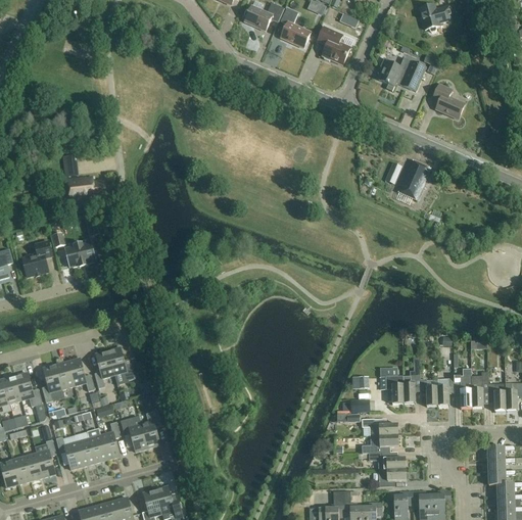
[(322,12),(325,4),(316,0),(310,0),(307,6),(322,12)]
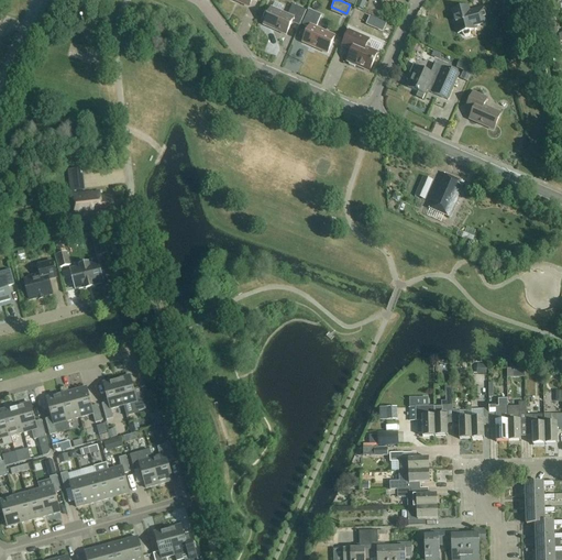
[(298,23),(305,8),(291,2),(287,12),(270,6),(267,10),(266,9),(264,10),(262,14),(263,17),(264,18),(262,22),(285,32),(290,20),(298,23)]
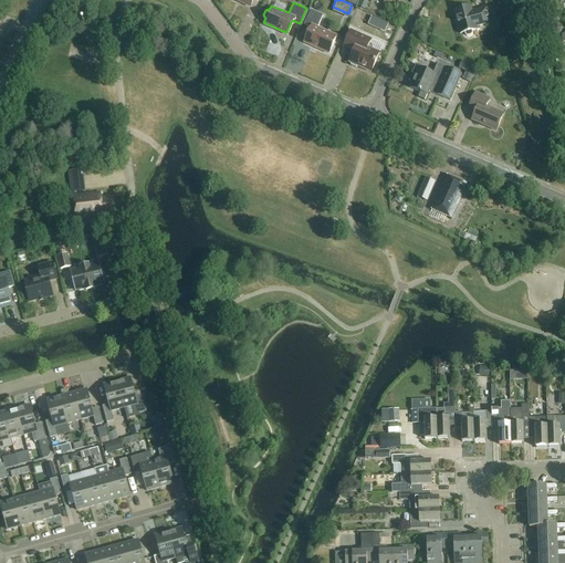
[(469,3),(452,8),(459,31),(463,30),(464,33),(467,34),(470,33),(471,31),(471,28),(475,27),(474,24),(490,20),(485,4),(474,8),(475,9),(471,10),(469,3)]
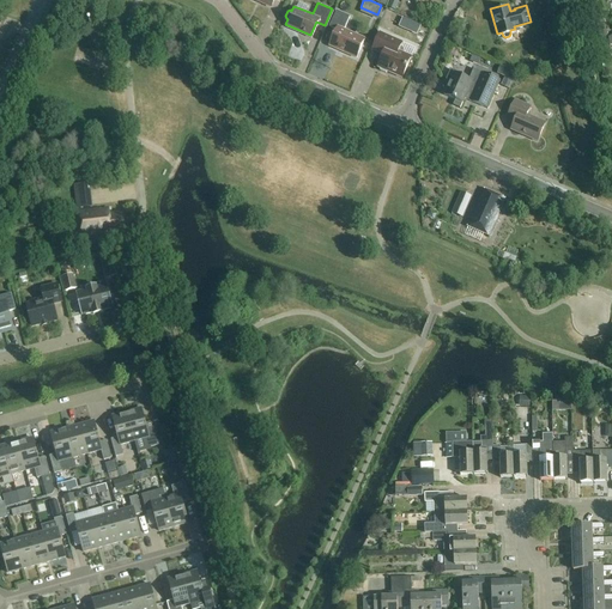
[(356,55),(356,54),(363,36),(343,28),(349,14),(335,8),(328,24),(335,28),(328,43),(356,55)]
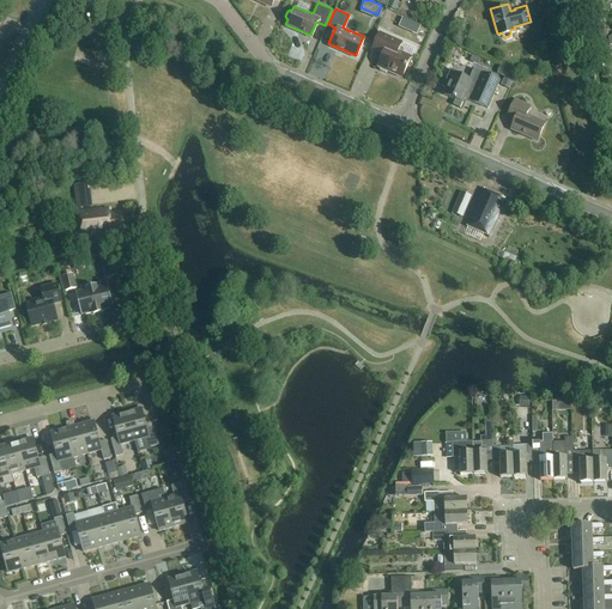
[(416,32),(419,23),(401,16),(398,24),(416,32)]
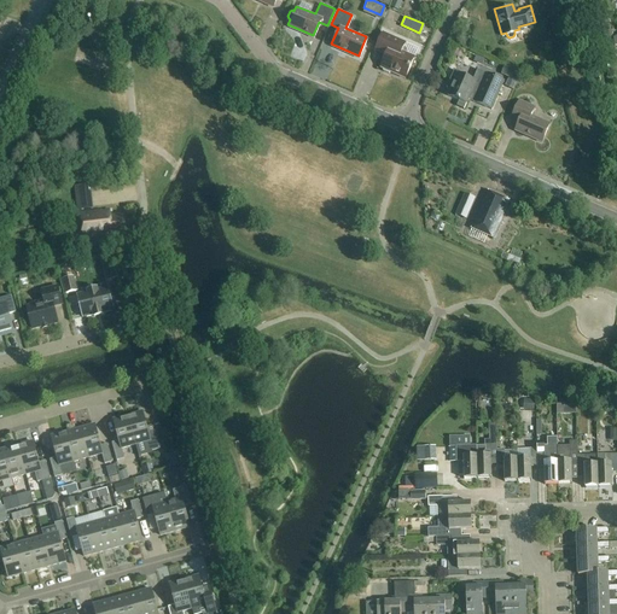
[(604,36),(611,35),(609,23),(601,24),(604,36)]
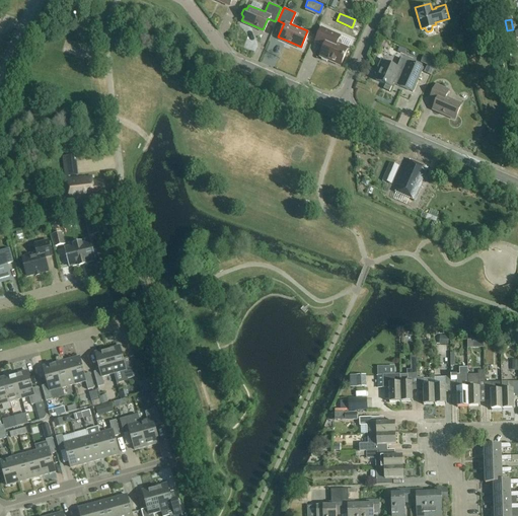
[(340,33),(320,25),(314,41),(323,45),(318,55),(320,56),(320,57),(325,60),(326,58),(339,64),(347,46),(340,43),(340,41),(339,39),(338,39),(340,33)]
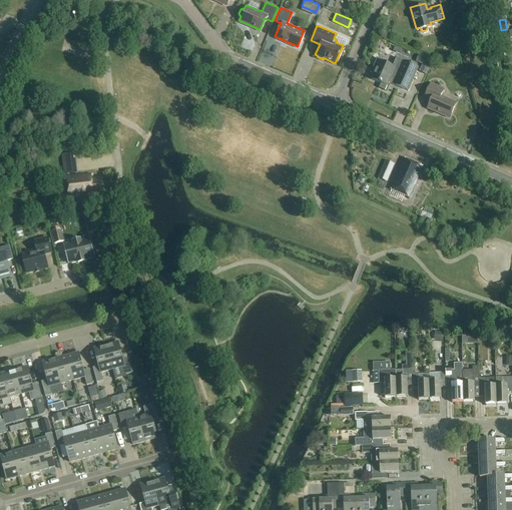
[(418,52),(415,59),(421,62),(419,66),(426,69),(431,58),(418,52)]
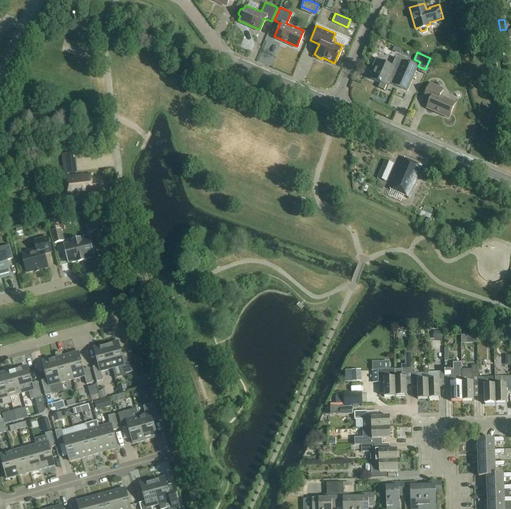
[(383,88),(387,80),(406,89),(416,65),(394,55),(390,64),(381,60),(381,58),(375,56),(369,70),(370,74),(369,77),(379,81),(378,83),(379,85),(383,87),(382,88),(383,88)]
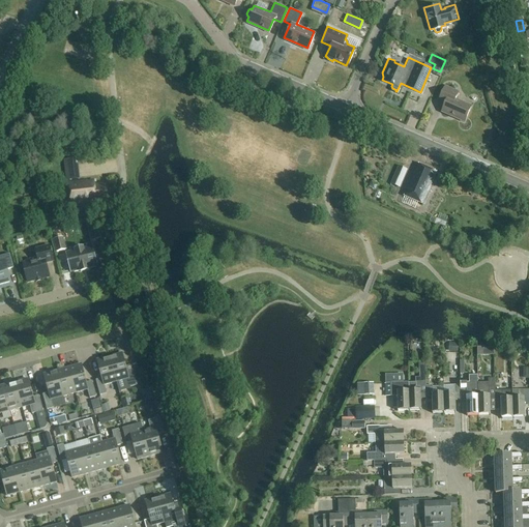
[(464,120),(470,105),(454,97),(458,90),(444,84),(438,97),(445,100),(441,110),(448,113),(449,112),(453,114),(452,115),(464,120)]
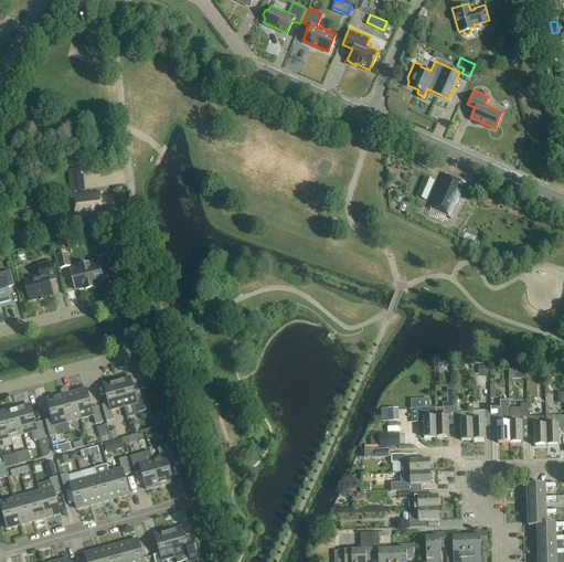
[(82,172),(67,175),(68,191),(84,189),(82,172)]
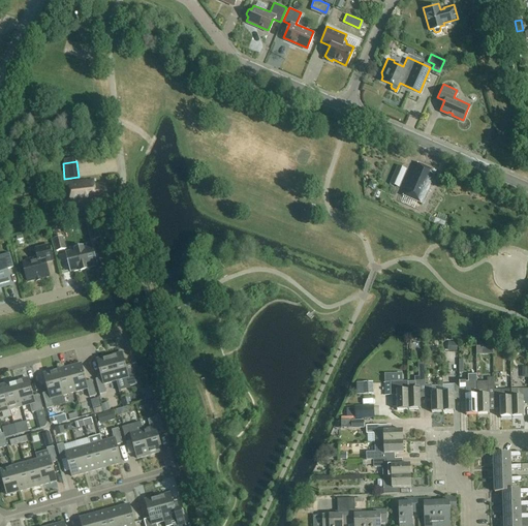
[(390,179),(399,183),(406,164),(397,161),(390,179)]
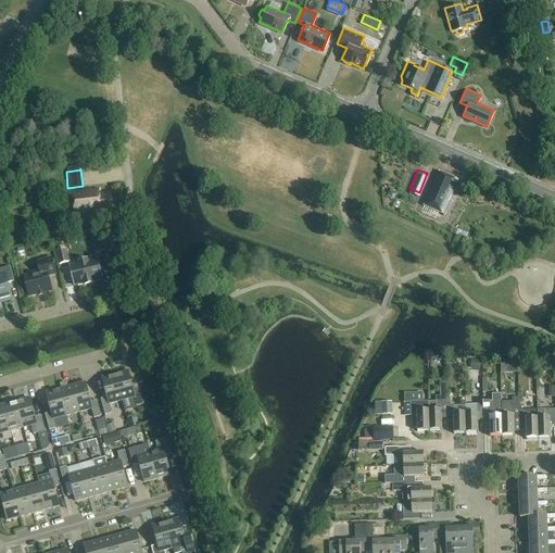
[(456,178),(436,170),(421,202),(443,213),(453,191),(451,191),(456,178)]
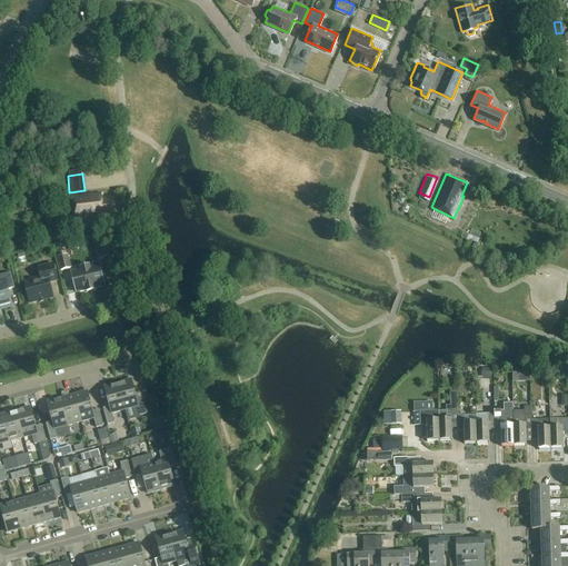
[(105,212),(113,211),(111,195),(100,196),(100,191),(72,195),(76,218),(105,215),(105,212)]
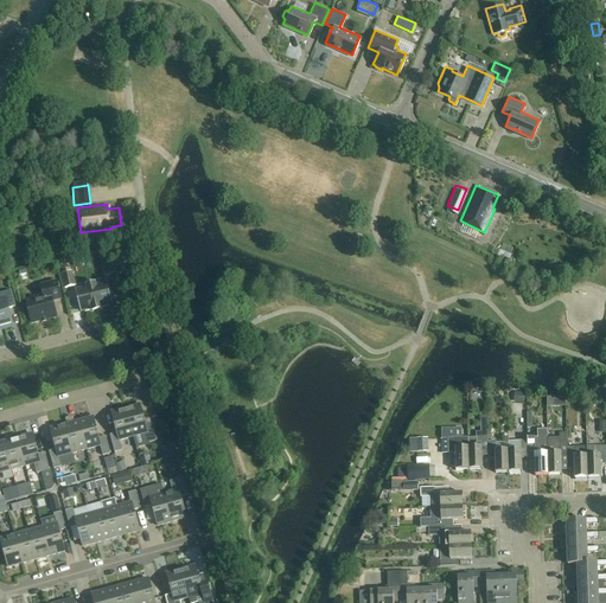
[(64,286),(74,283),(70,269),(61,271),(64,286)]
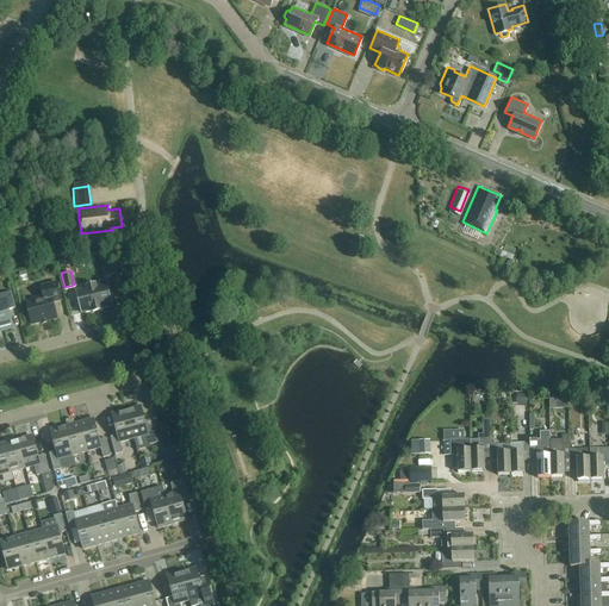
[(56,280),(41,285),(43,297),(25,301),(30,322),(55,316),(51,299),(61,297),(56,280)]
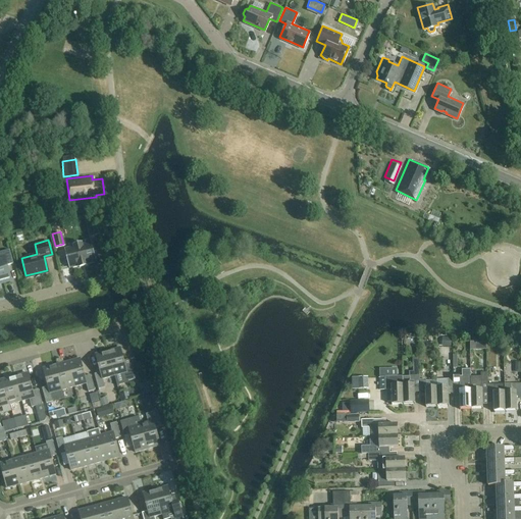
[(94,259),(90,241),(81,243),(81,242),(72,243),(73,245),(64,247),(69,266),(77,263),(79,265),(86,263),(86,262),(94,259)]
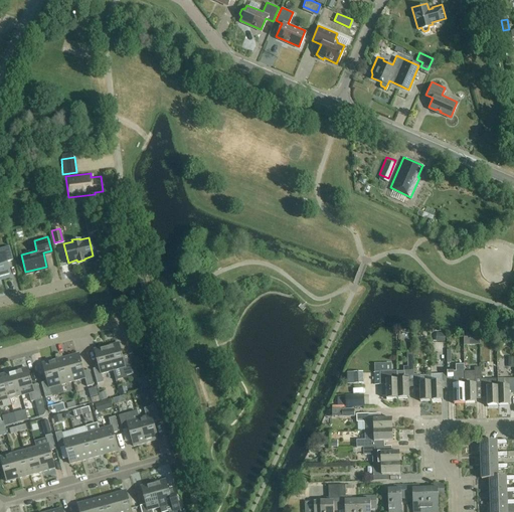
[(0,276),(10,274),(6,260),(12,259),(9,244),(0,246),(0,276)]
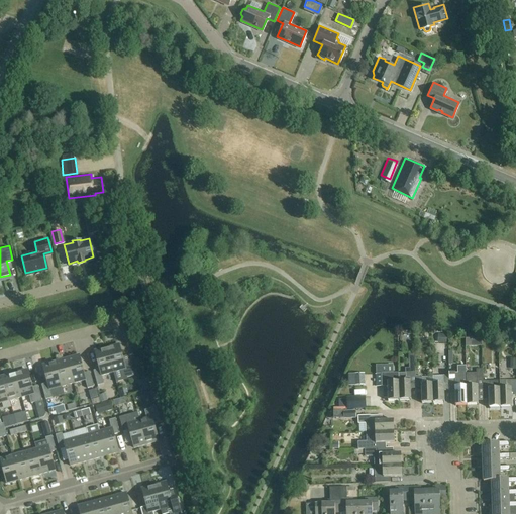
[(445,341),(445,332),(436,332),(436,340),(445,341)]
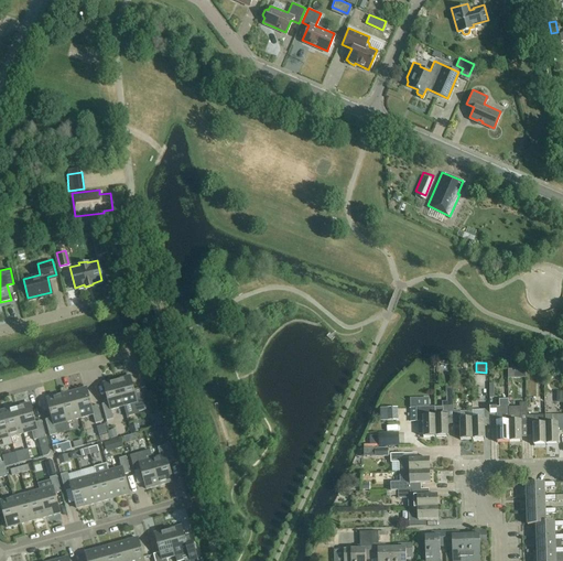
[(512,367),(512,376),(523,376),(523,366),(512,367)]
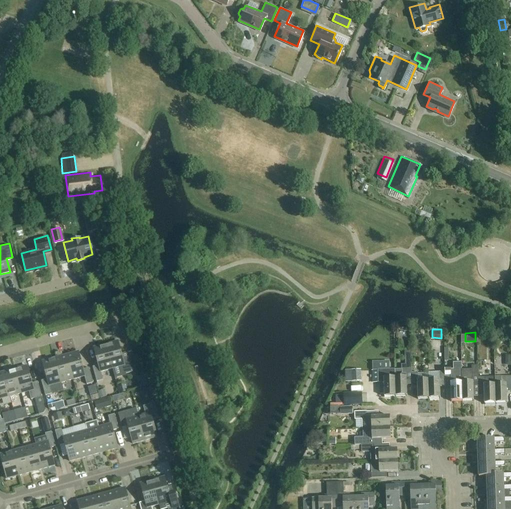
[(105,342),(111,366),(118,364),(121,373),(132,370),(128,355),(122,357),(117,339),(105,342)]
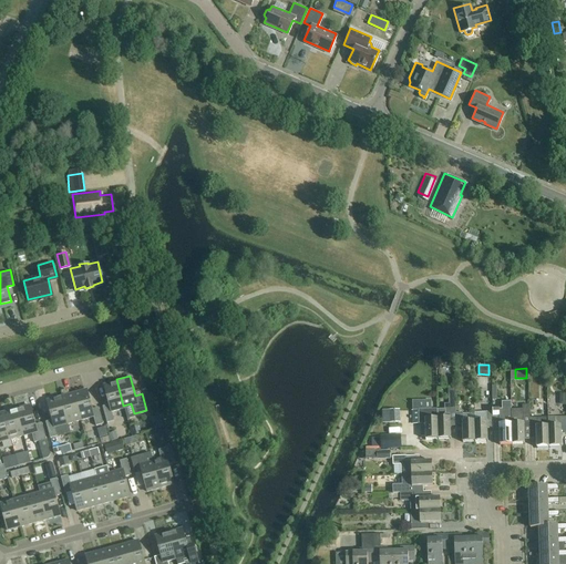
[(123,406),(116,379),(103,383),(107,402),(101,404),(105,421),(113,419),(111,409),(123,406)]
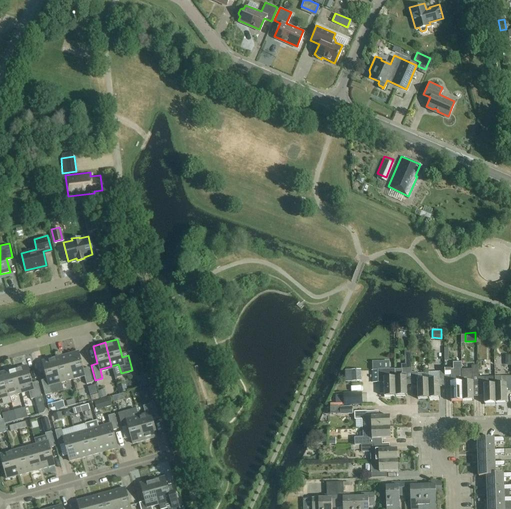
[(65,353),(72,377),(83,374),(85,382),(92,380),(88,366),(82,367),(77,350),(65,353)]
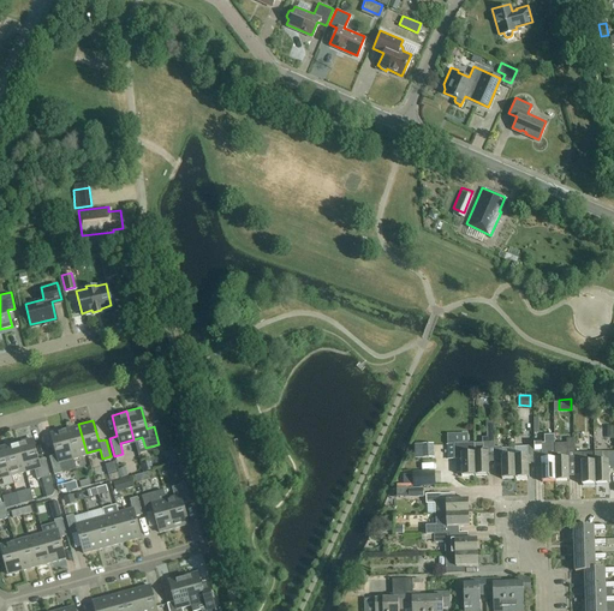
[(78,424),(64,427),(72,456),(87,453),(78,424)]
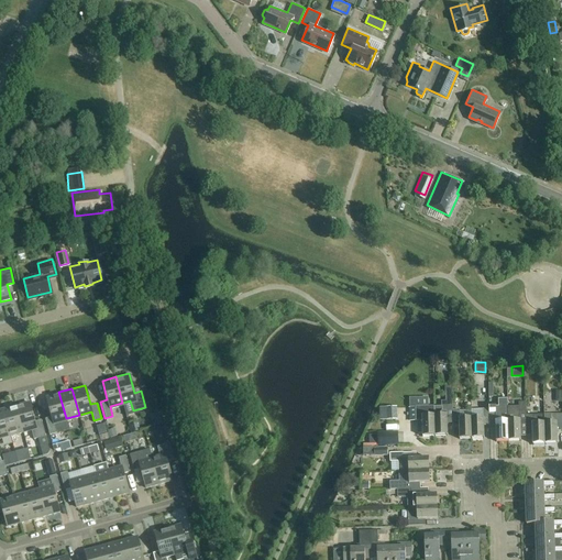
[(66,418),(58,392),(45,396),(51,415),(44,417),(48,432),(56,431),(53,421),(66,418)]
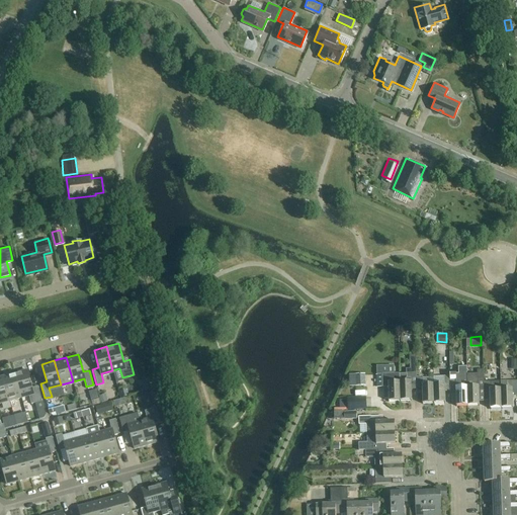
[(382,372),(379,372),(380,384),(382,384),(383,397),(388,397),(388,400),(400,399),(399,372),(393,372),(393,364),(382,364),(382,372)]
